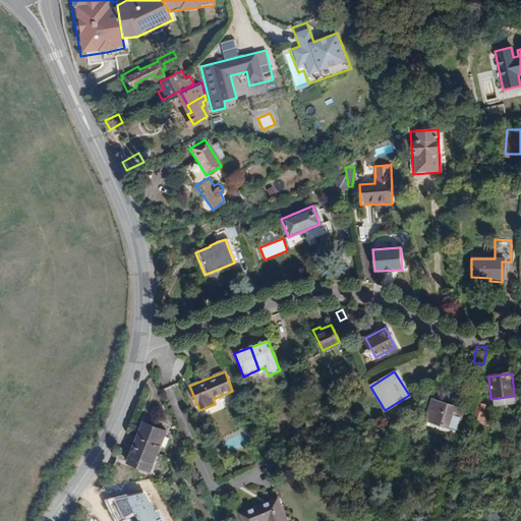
[(459,410),(430,400),(423,421),(452,430),(459,410)]
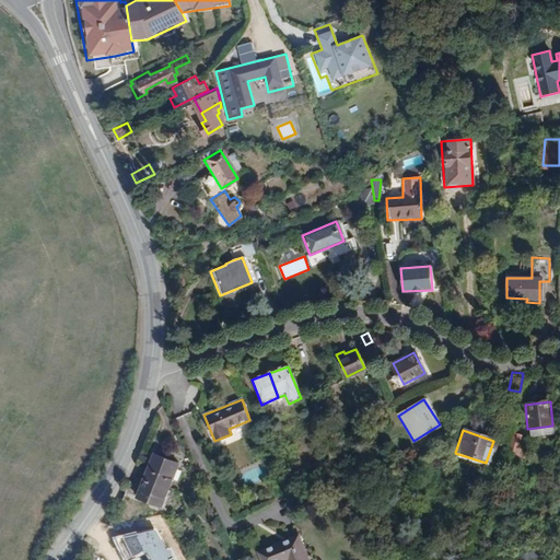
[(523,434),(513,431),(506,448),(517,452),(523,434)]
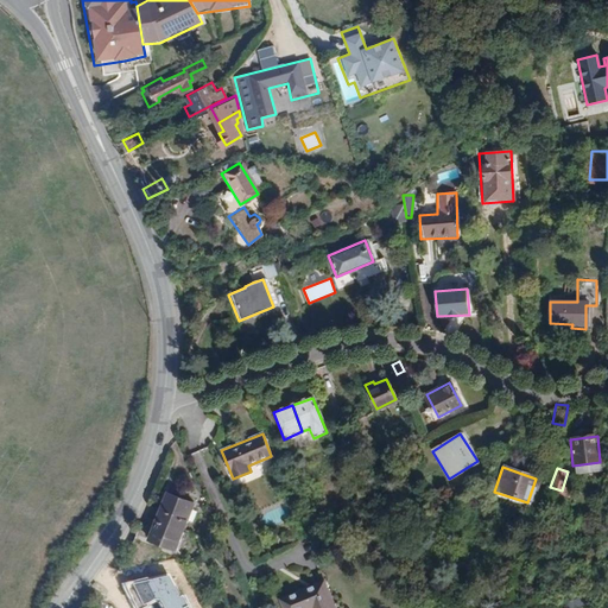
[(165,494),(156,520),(183,531),(192,504),(165,494)]
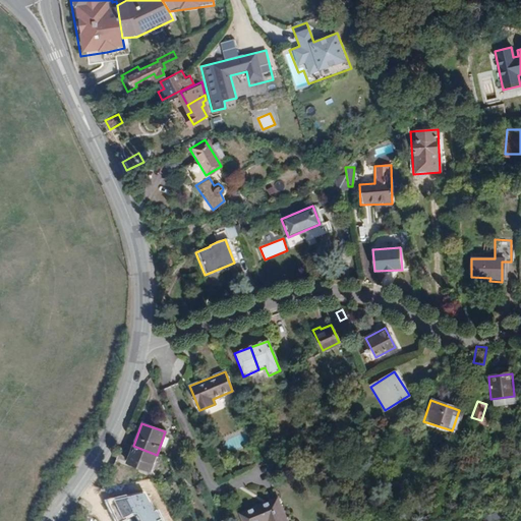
[(157,455),(133,446),(125,466),(150,474),(157,455)]
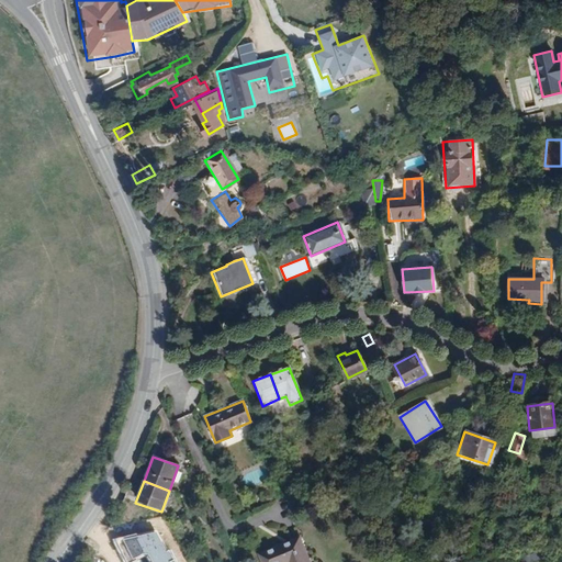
[(155,529),(112,540),(123,561),(173,561),(168,548),(165,550),(155,529)]
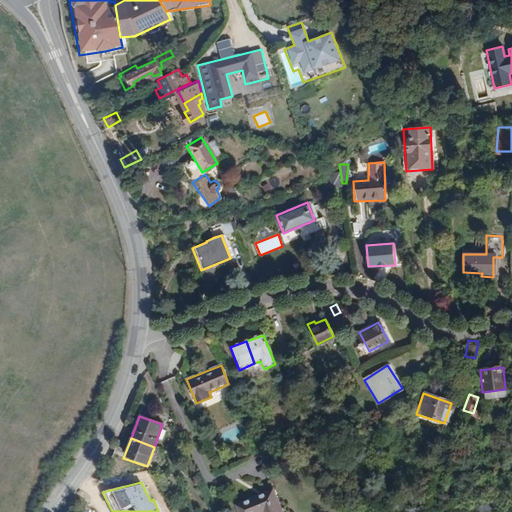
[(282,511),(274,490),(236,505),(239,511),(263,511),(265,511),(264,511),(282,511)]
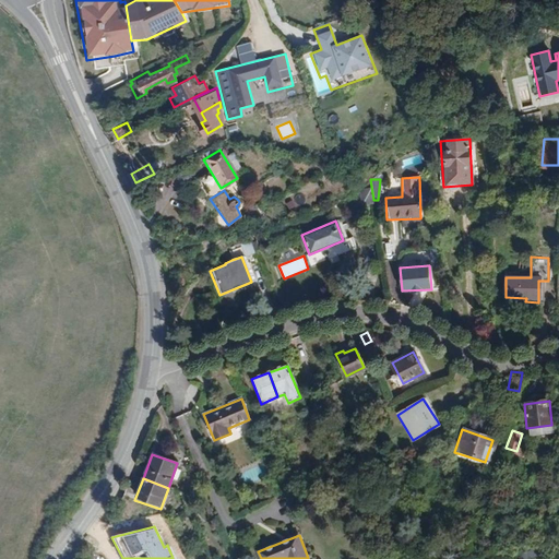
All buildings are outlined.
